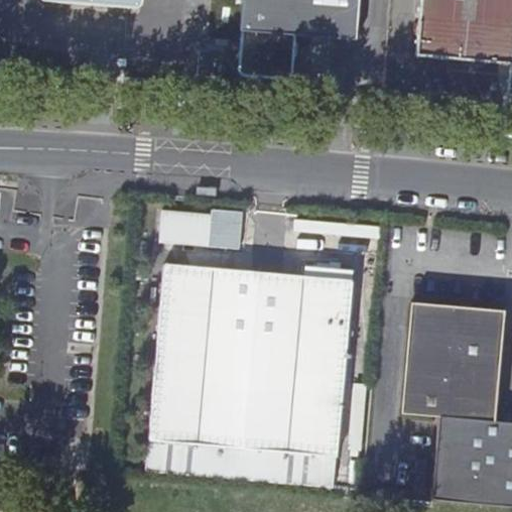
[(139,0),(247,0),(241,70),(295,75),(299,31),(360,37),(362,0),(139,0)]
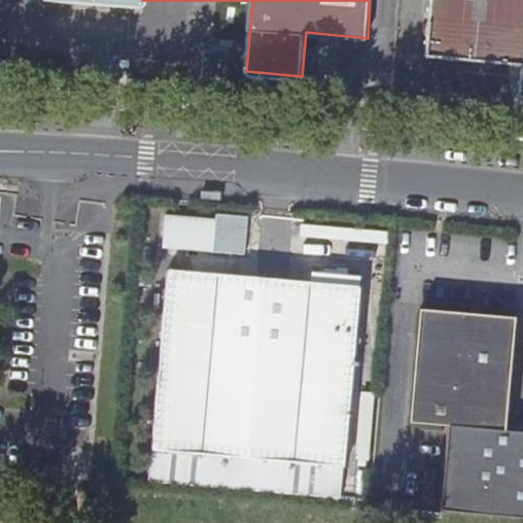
[(436,0),(430,55),(522,64),(522,0),(436,0)]
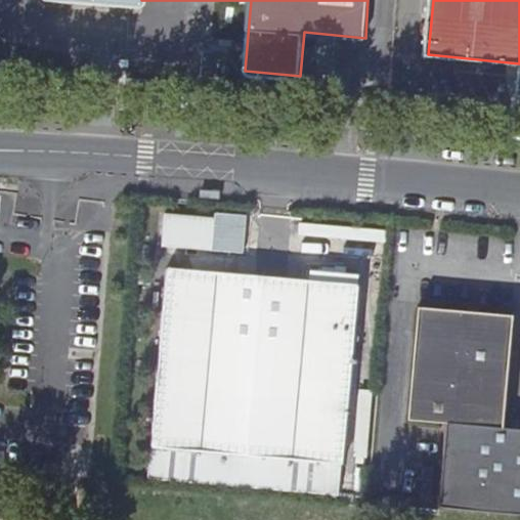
[(206,81),(224,83),(226,50),(207,49),(206,81)]
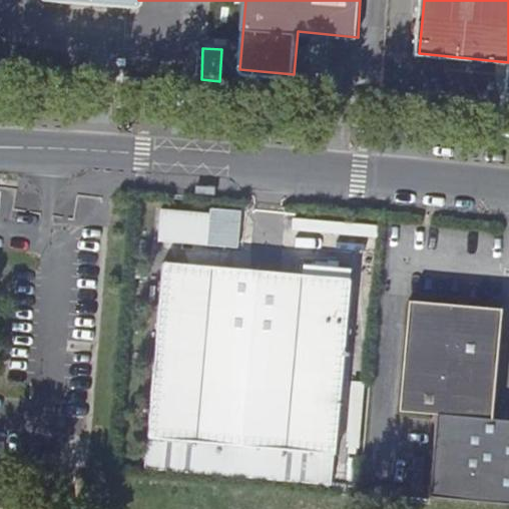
[(163,237),(243,240),(244,206),(164,203),(163,237)]
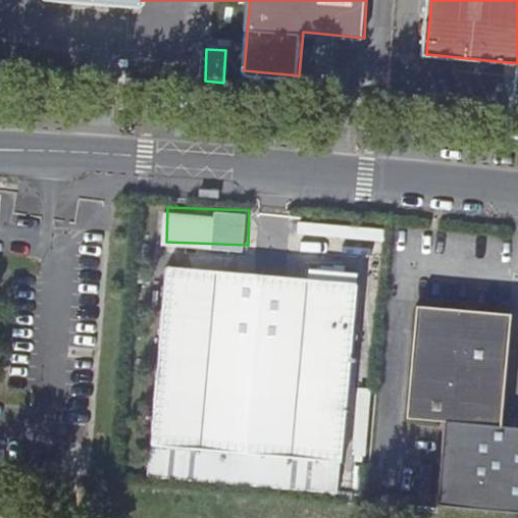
[(169,265),(166,297),(164,316),(152,438),(341,458),(358,286),(288,277),(169,265)]
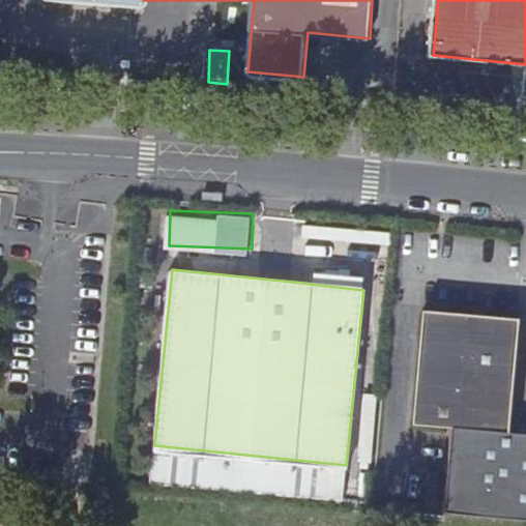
[(156,320),(167,321),(169,301),(158,300),(156,320)]
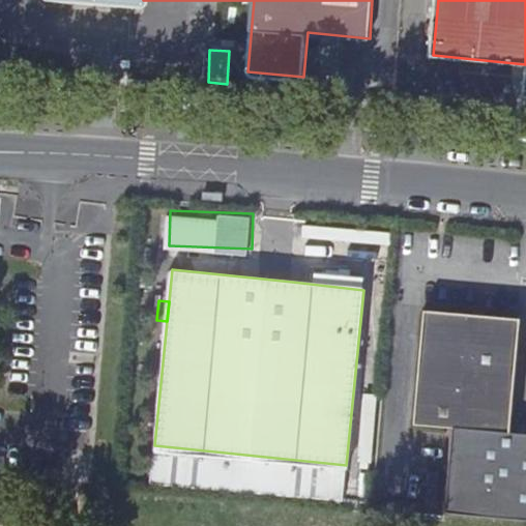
[(442,510),(525,520),(525,435),(507,433),(520,318),(425,309),(413,421),(450,426),(442,510)]
